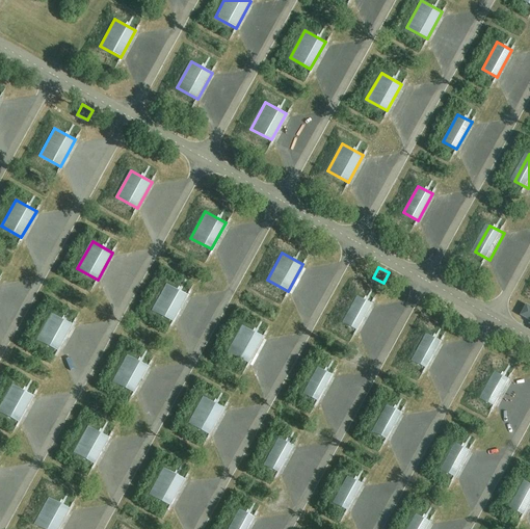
[(187,293),(166,282),(152,309),(171,320),(187,293)]
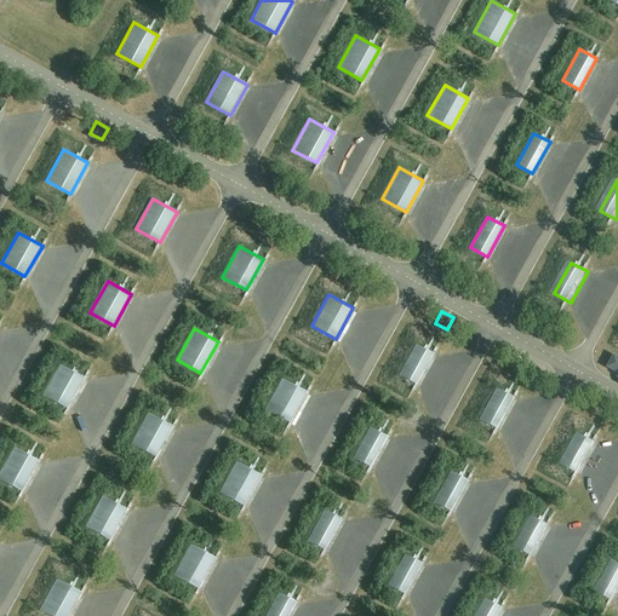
[(434,352),(418,344),(401,374),(417,384),(434,352)]
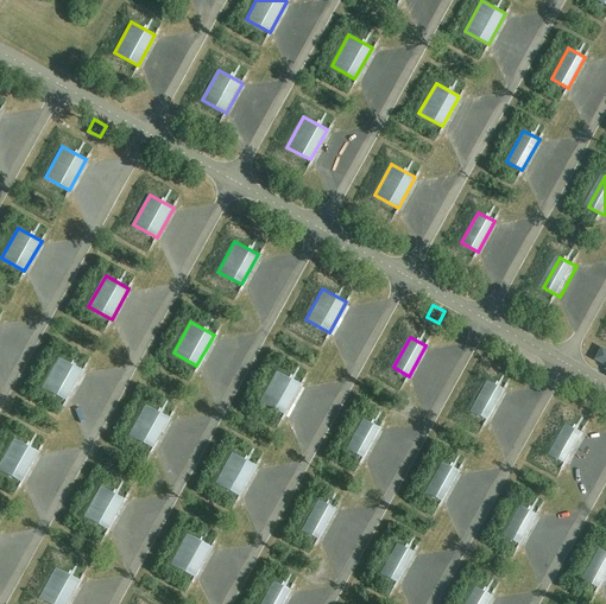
[(605,347),(603,345),(595,358),(605,363),(605,347)]
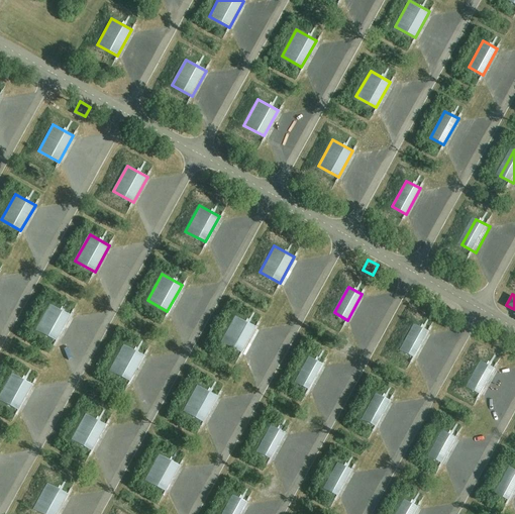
[(72,315),(52,304),(37,330),(58,340),(72,315)]
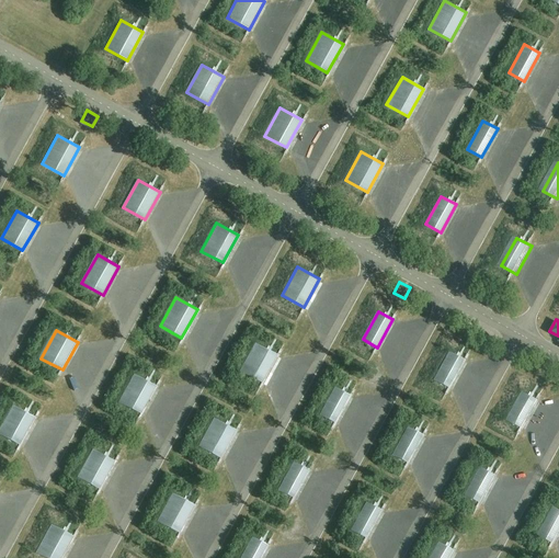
[(277,354),(257,342),(240,371),(262,383),(277,354)]
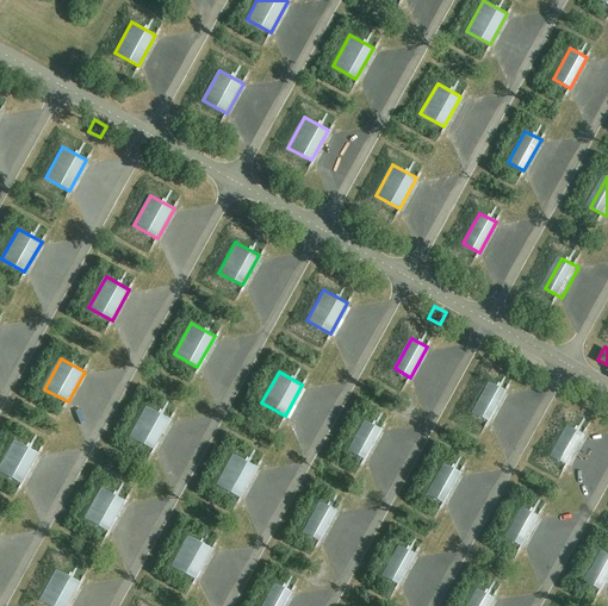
[(509,392),(494,383),(477,413),(492,423),(509,392)]
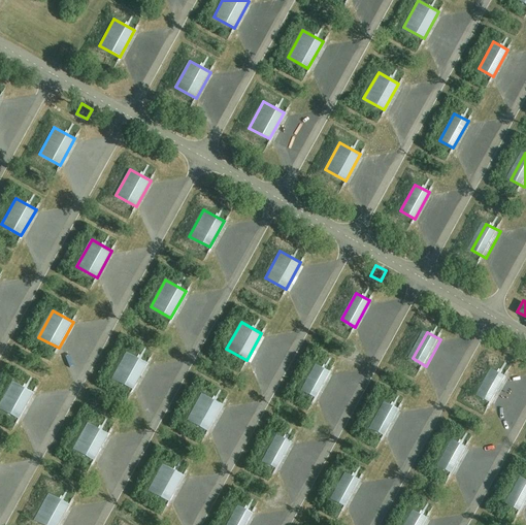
[(146,362),(126,351),(111,378),(132,389),(146,362)]
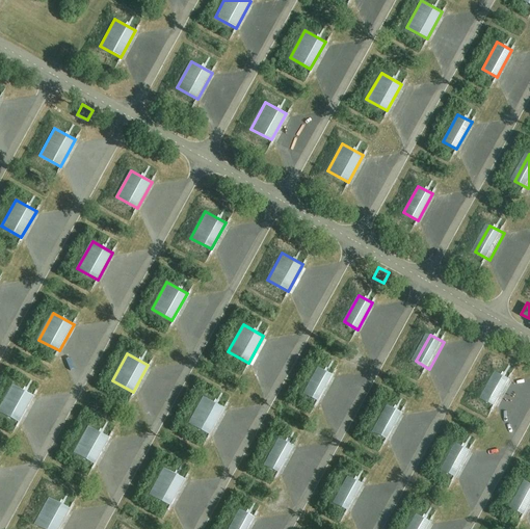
[(334,374),(319,366),(305,393),(318,400),(334,374)]
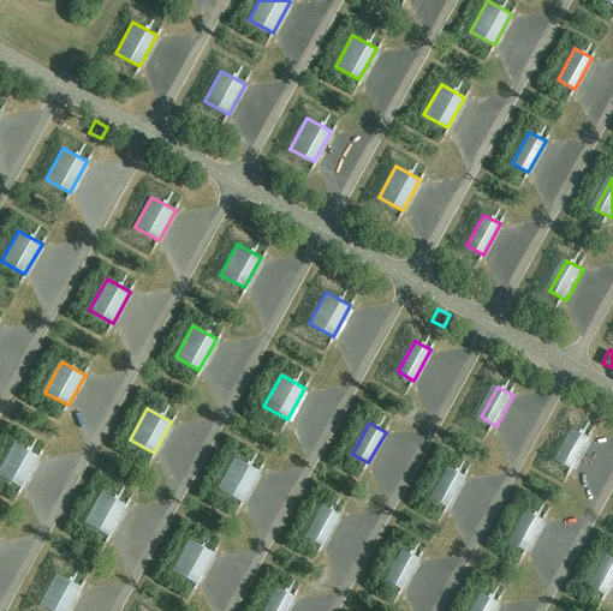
[(590,437),(573,427),(557,459),(572,468),(590,437)]
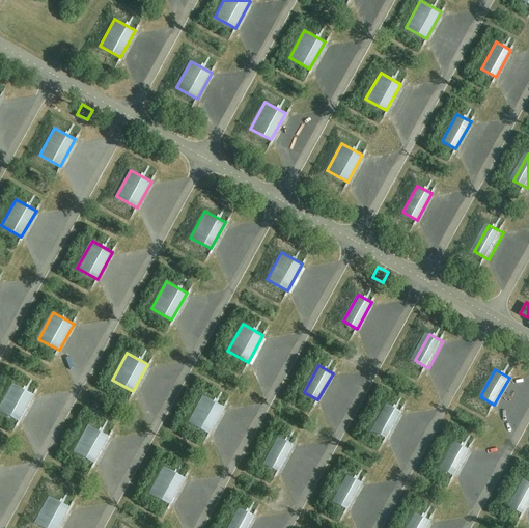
[(34,394),(14,383),(0,408),(0,410),(20,421),(34,394)]
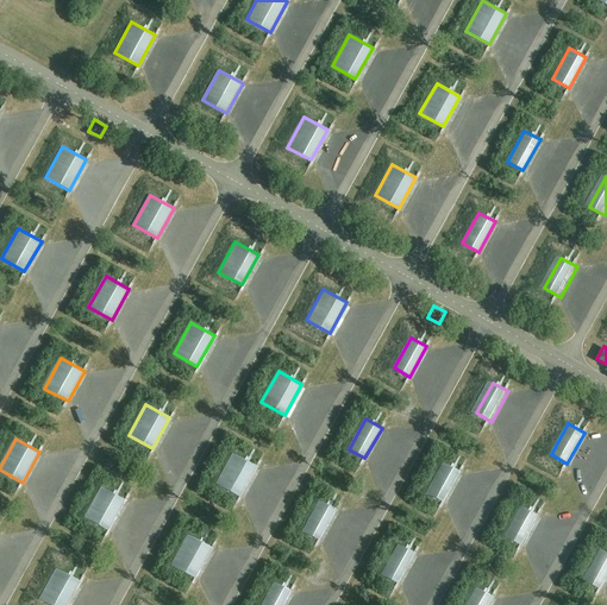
[(257,465),(233,452),(217,483),(241,496),(257,465)]
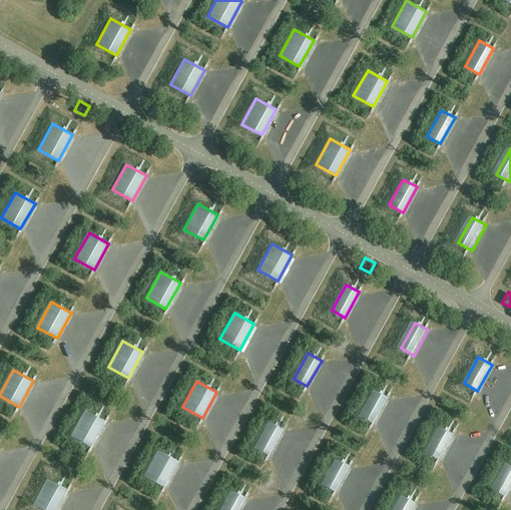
[(391,399),(377,391),(363,417),(376,424),(391,399)]
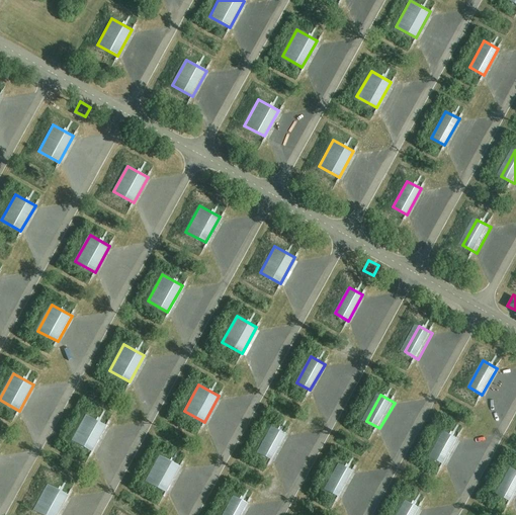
[(105,424),(86,413),(71,439),(91,450),(105,424)]
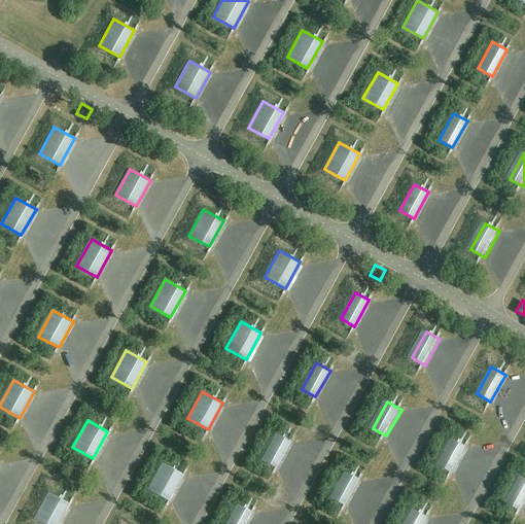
[(291,441),(277,433),(263,460),(277,467),(291,441)]
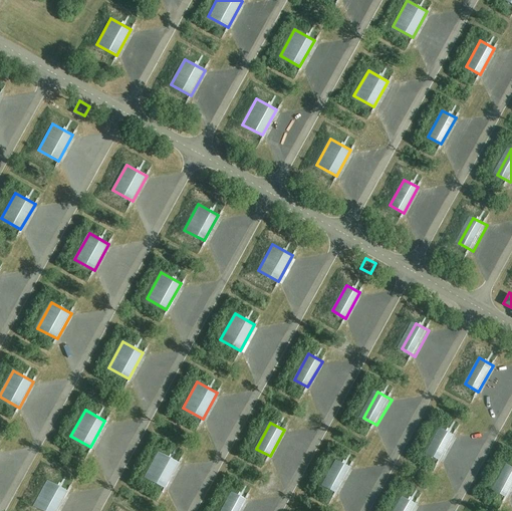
[(455,434),(441,427),(427,453),(441,460),(455,434)]
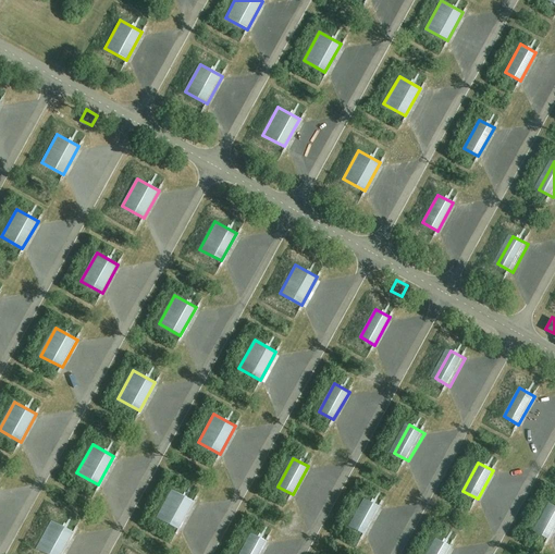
[(194,501),(172,489),(157,517),(179,528),(194,501)]
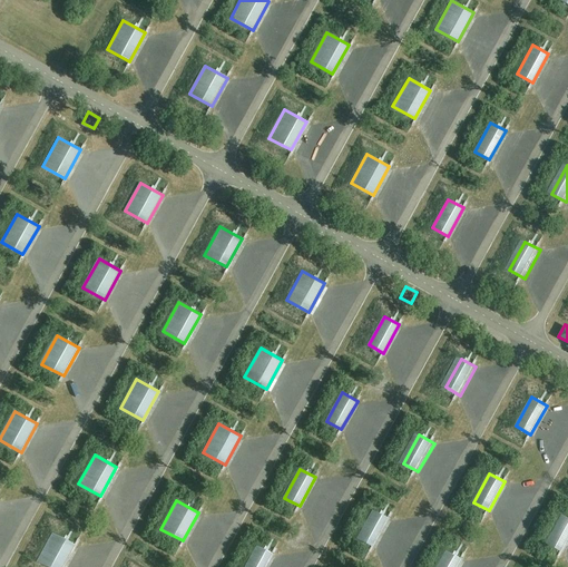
[(392,519),(376,511),(361,539),(376,548),(392,519)]
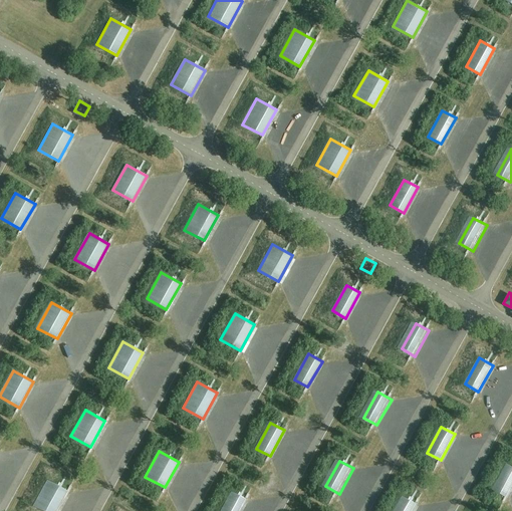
[(511,465),(507,463),(493,489),(507,496),(511,487),(511,465)]
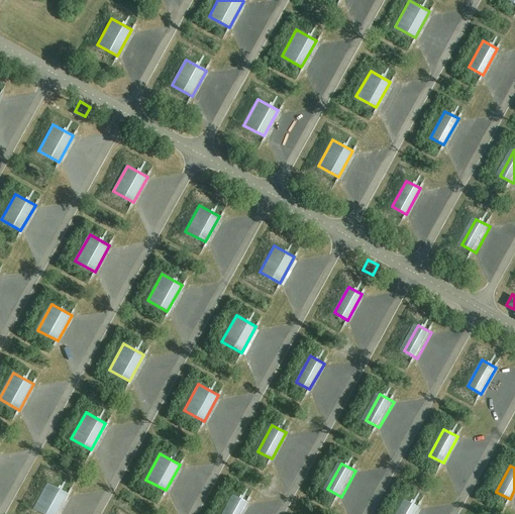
[(56,513),(67,494),(46,483),(32,509),(42,513),(56,513)]
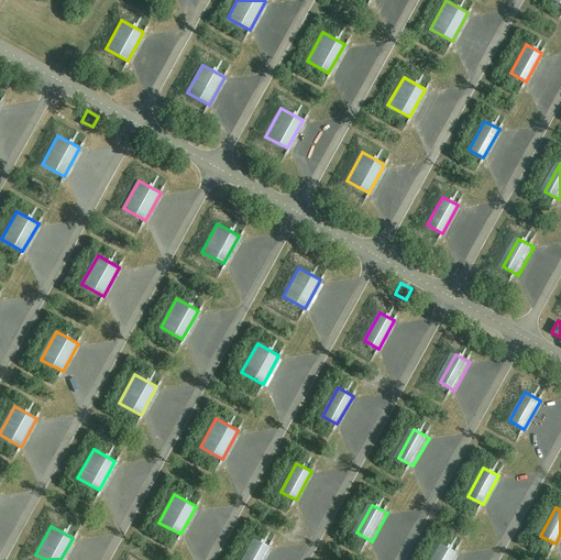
[(262,559),(270,547),(255,538),(242,559),(262,559)]
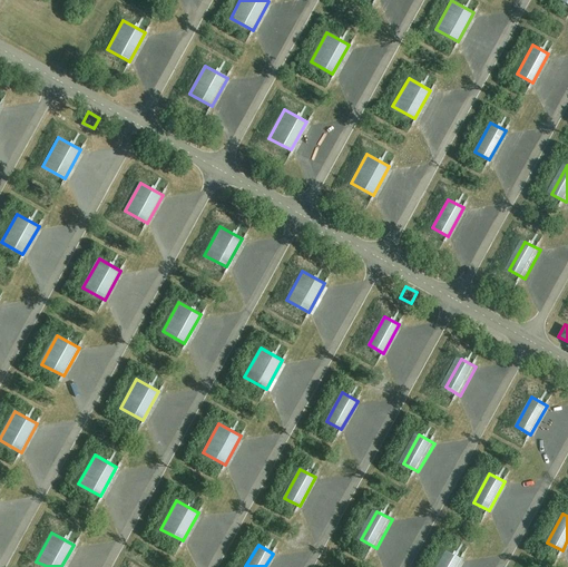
[(457,566),(462,558),(448,549),(438,566),(457,566)]
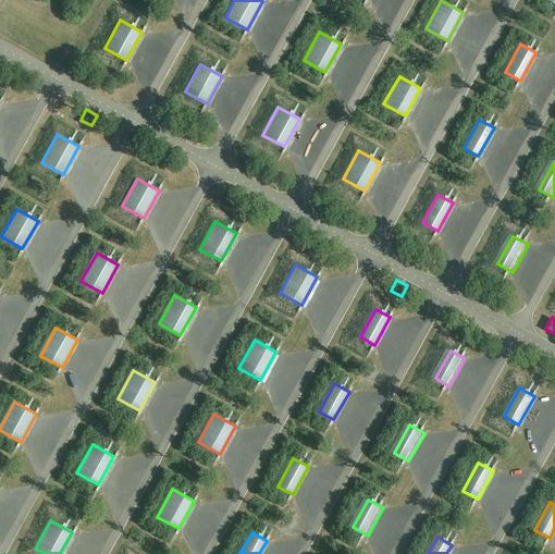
All buildings are outlined.
